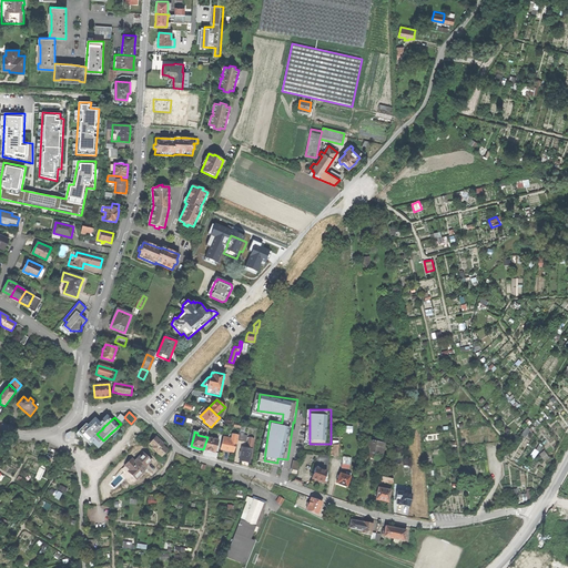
[(236,443),(239,435),(233,434),(232,438),(223,437),(221,448),(226,450),(234,452),(236,443)]
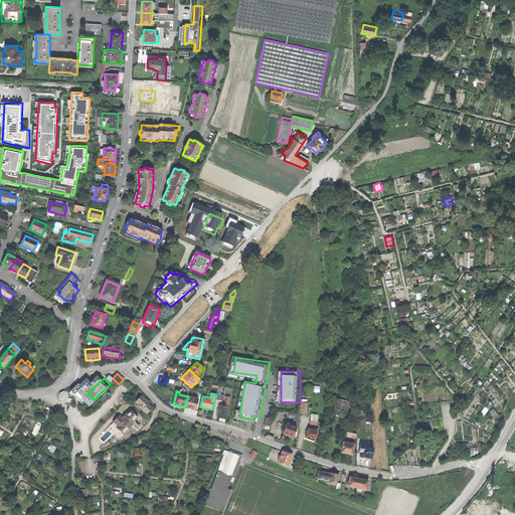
[(142,410),(146,413),(152,407),(148,404),(149,402),(146,400),(141,396),(136,402),(143,408),(142,410)]
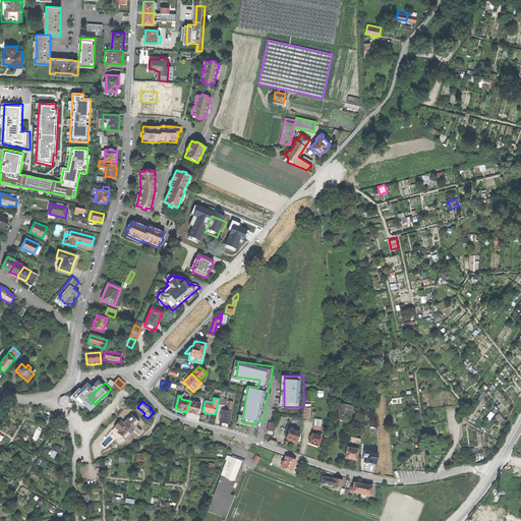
[(193,414),(197,415),(200,404),(190,401),(186,412),(193,414)]
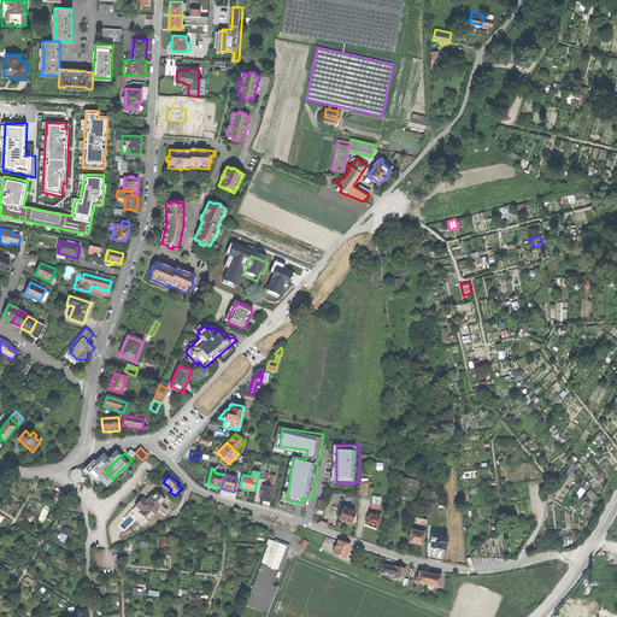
[(265,501),(271,503),(276,476),(271,475),(269,487),(263,486),(260,500),(265,501)]
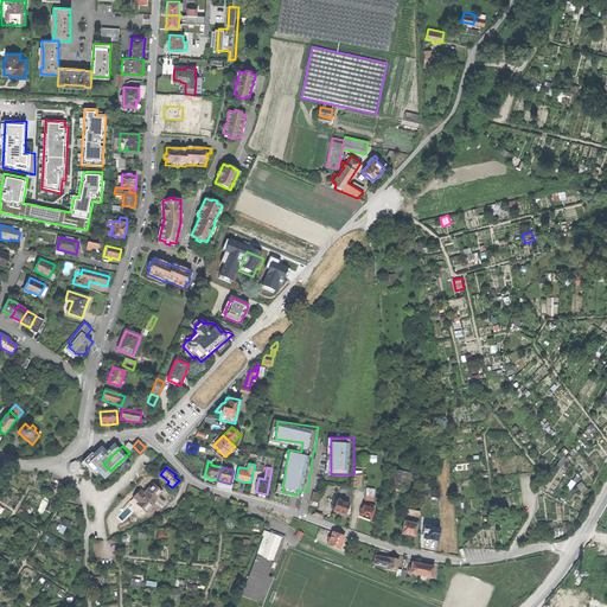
[(401,493),(402,489),(408,490),(410,474),(406,473),(407,471),(395,468),(393,481),(391,481),(390,486),(396,487),(395,492),(398,492),(401,493)]
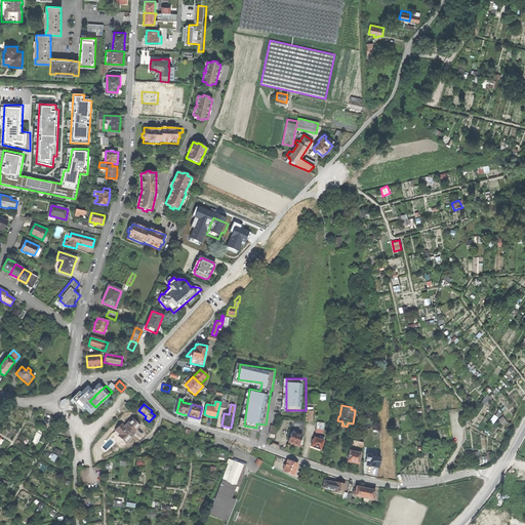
[(94,416),(93,414),(86,411),(85,412),(81,411),(80,414),(84,415),(84,416),(89,419),(94,416)]
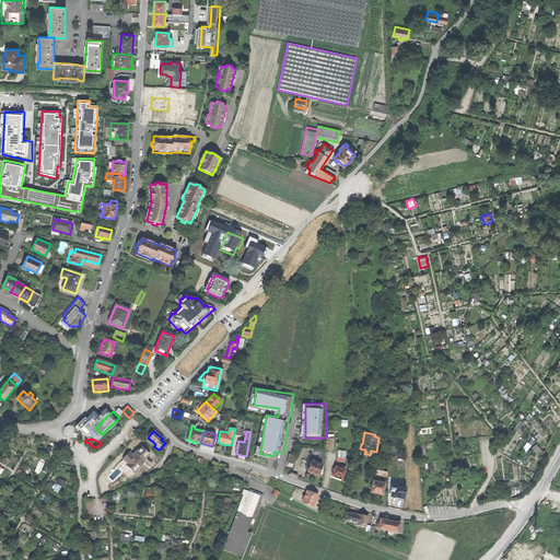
[(537,455),(541,451),(536,444),(532,448),(537,455)]
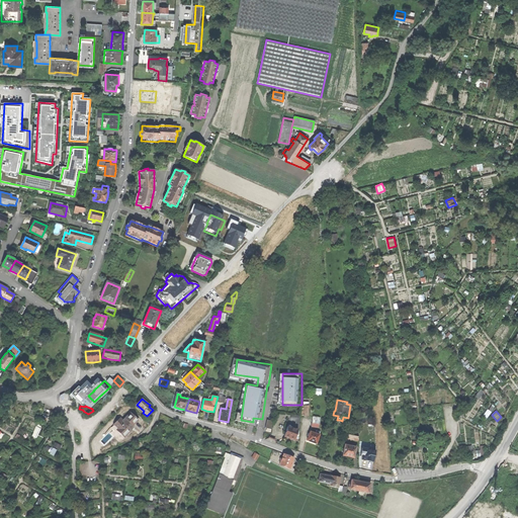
[(117,431),(124,437),(135,427),(134,426),(139,421),(135,417),(131,413),(122,421),(120,419),(113,425),(118,429),(117,431)]
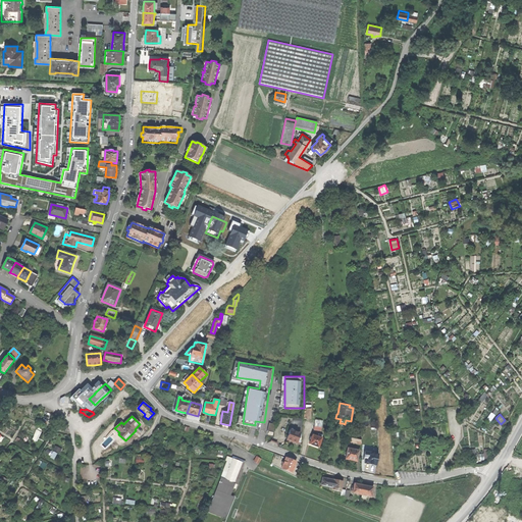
[(165,428),(165,427),(170,427),(170,425),(169,425),(169,421),(166,420),(161,418),(159,428),(162,429),(165,428)]
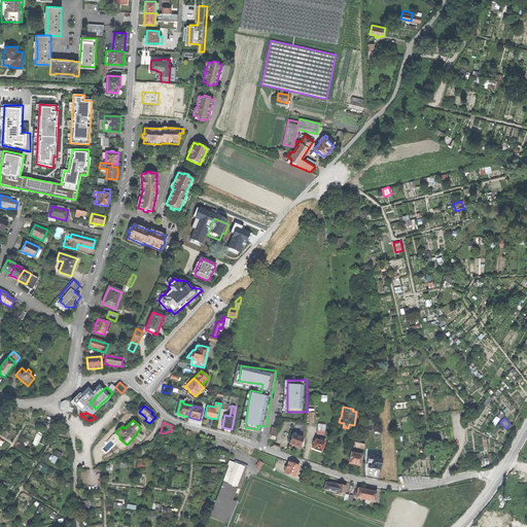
[(301,430),(305,431),(306,423),(296,422),(296,426),(302,427),(301,430)]
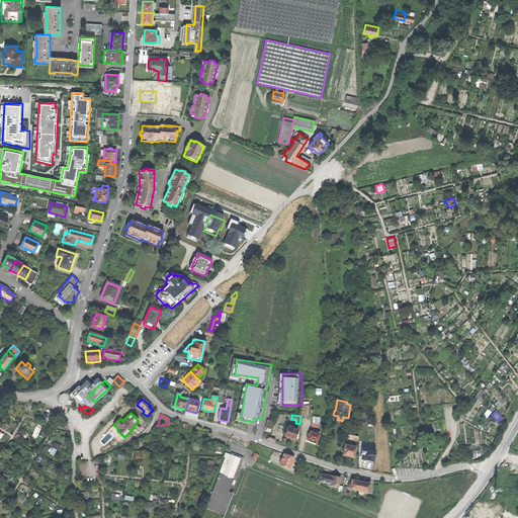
[(267,430),(272,431),(275,420),(270,419),(267,430)]
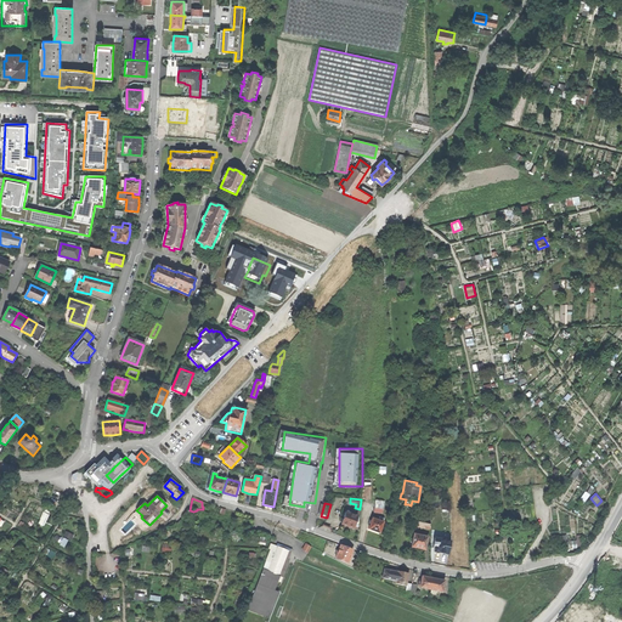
[(46,510),(41,522),(46,525),(51,513),(46,510)]
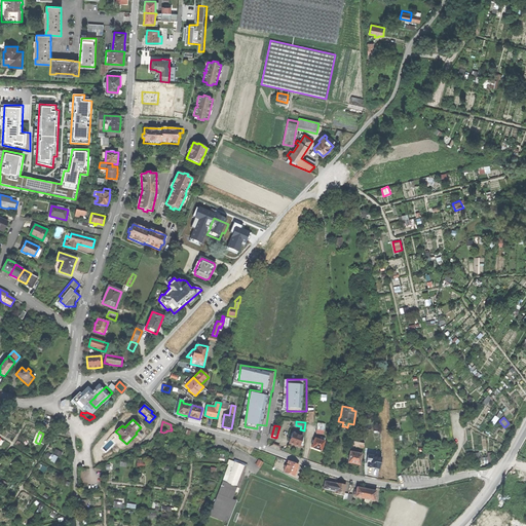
[(295,445),(299,447),(303,437),(293,434),(289,443),(295,445)]
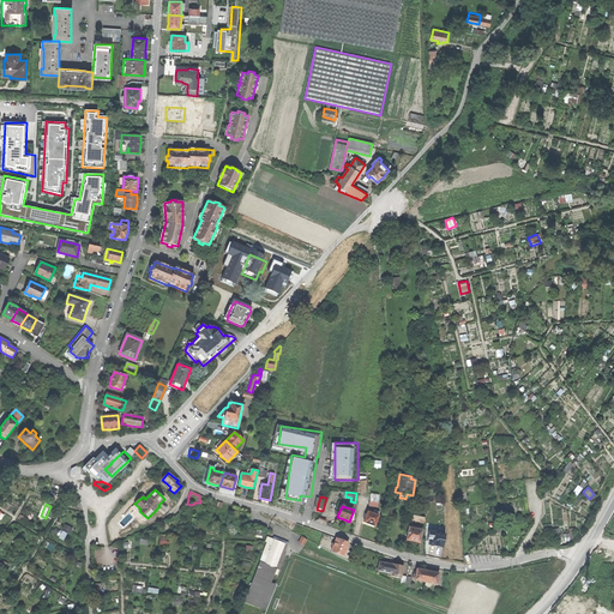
[(379,516),(368,512),(363,523),(369,524),(374,527),(379,516)]
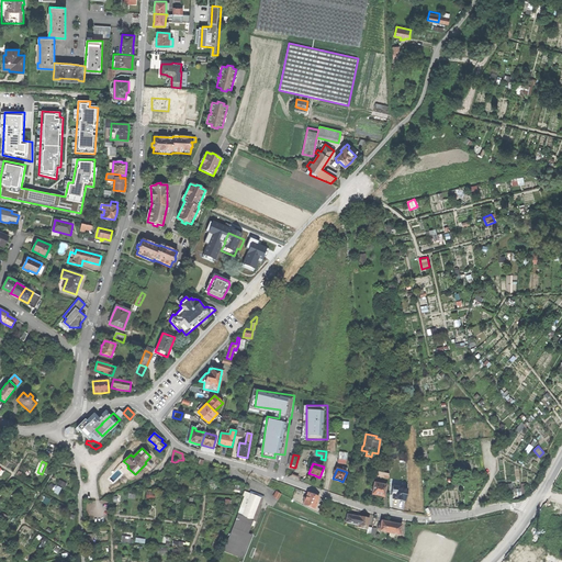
[(420,478),(409,478),(408,486),(420,486),(420,478)]
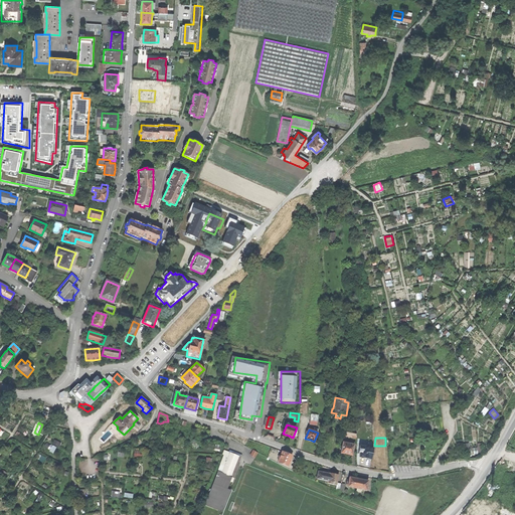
[(354,445),(343,443),(341,453),(346,454),(352,455),(354,445)]
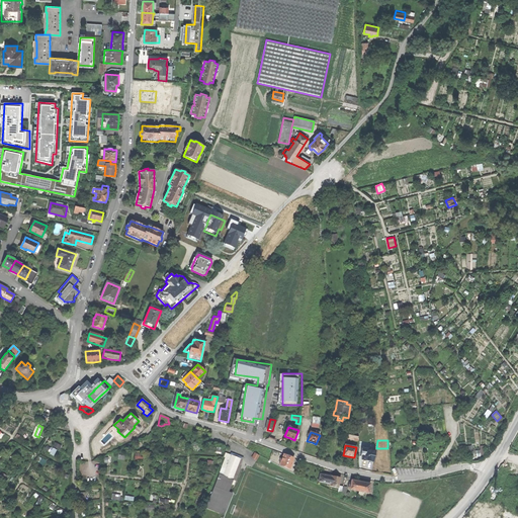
[(481,446),(481,449),(477,450),(477,456),(486,455),(485,445),(481,446)]
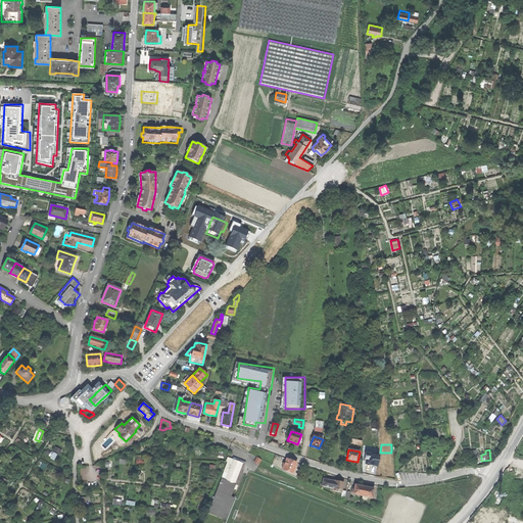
[(379,455),(366,453),(364,461),(366,461),(366,464),(372,465),(377,466),(379,455)]
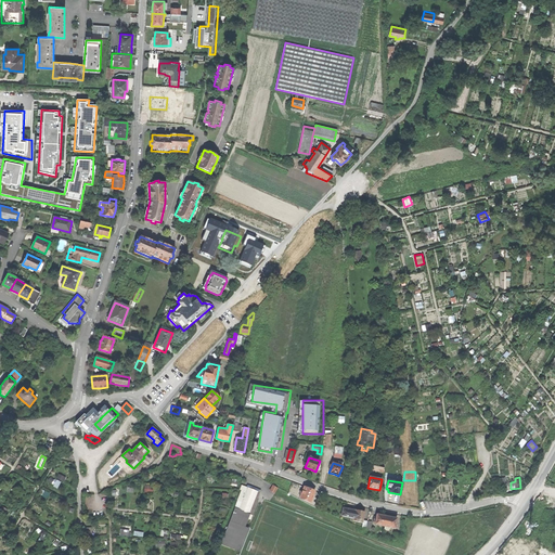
[(412,485),(405,485),(404,487),(403,487),(402,504),(408,504),(411,504),(412,488),(412,485)]
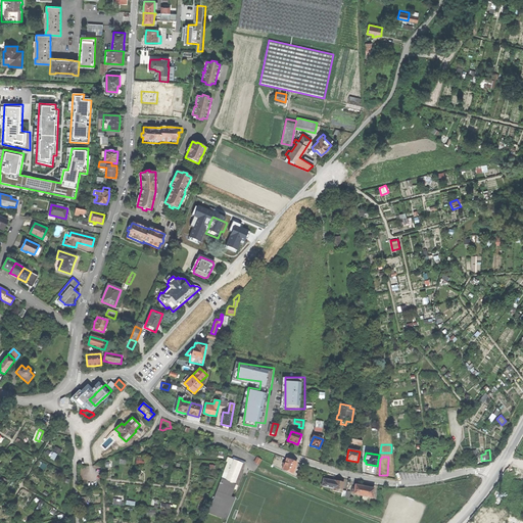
[(233,460),(228,458),(227,462),(225,468),(226,468),(207,513),(221,518),(227,502),(232,488),(235,489),(242,472),(241,471),(244,464),(233,460)]
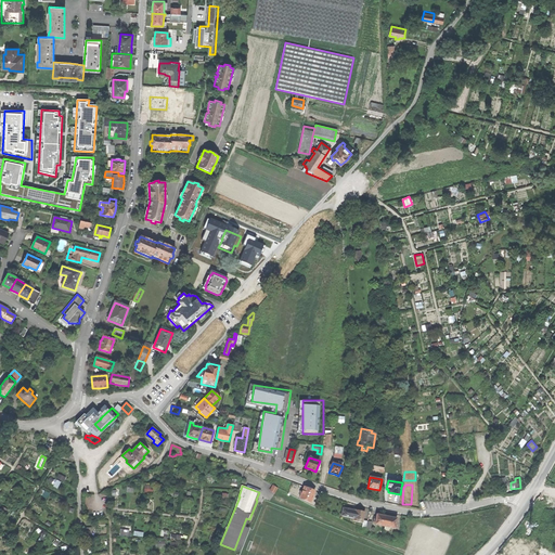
[(311,502),(315,491),(310,489),(305,487),(300,498),(311,502)]
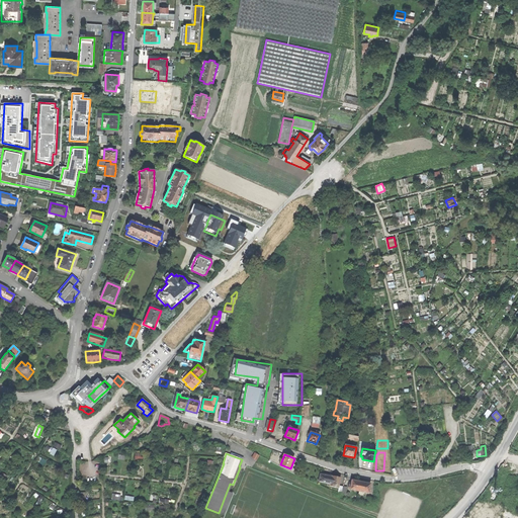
[(338,492),(342,494),(343,487),(339,486),(341,478),(336,477),(332,476),(324,473),(324,476),(320,475),(319,482),(330,484),(330,486),(339,488),(338,492)]
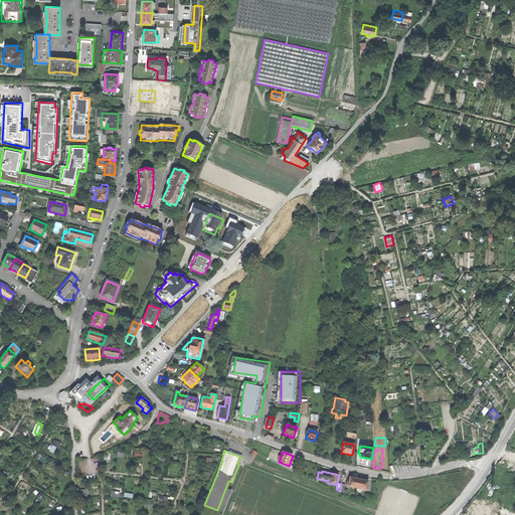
[(348,487),(357,488),(359,479),(354,478),(350,477),(348,487)]
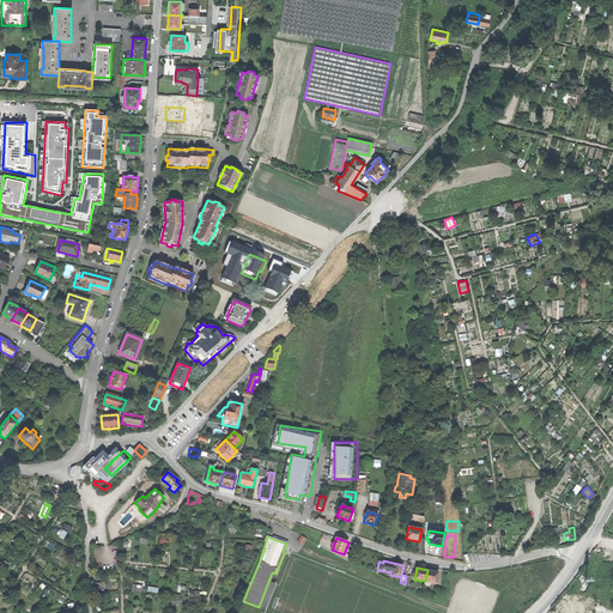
[(432,571),(428,570),(425,581),(424,586),(430,586),(430,582),(436,583),(438,572),(432,571)]
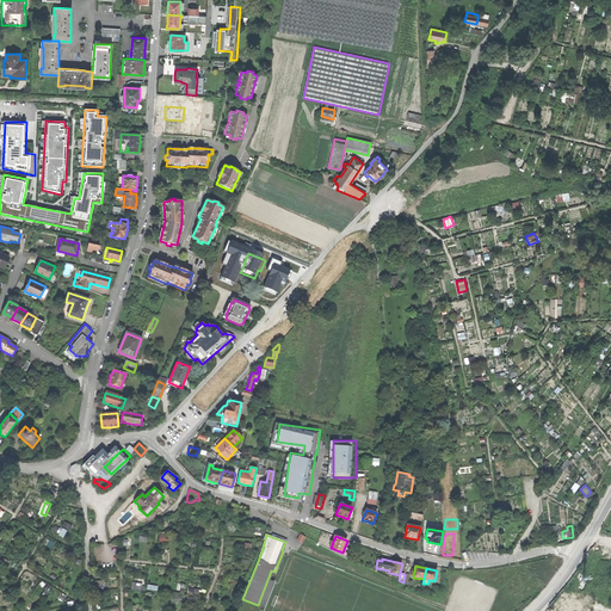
[(272,588),(265,586),(258,605),(264,608),(272,588)]
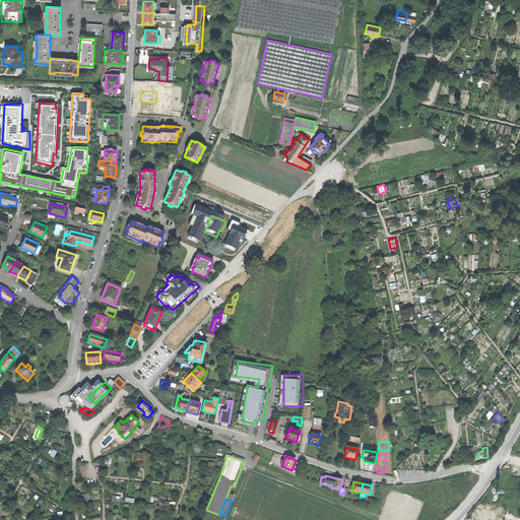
[(467,517),(475,519),(502,519),(506,512),(479,503),(473,510),(467,517)]
